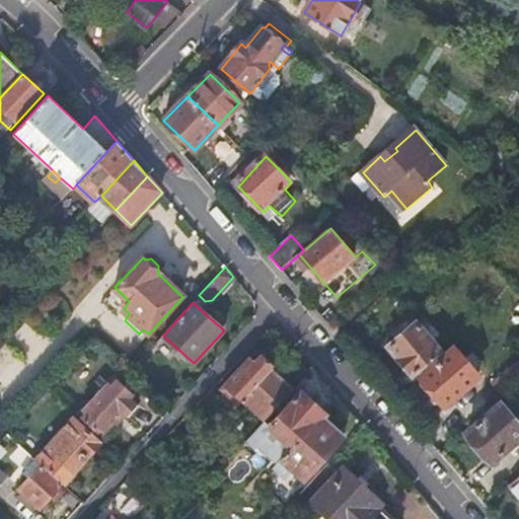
[(210,318),(222,328),(226,323),(215,313),(210,318)]
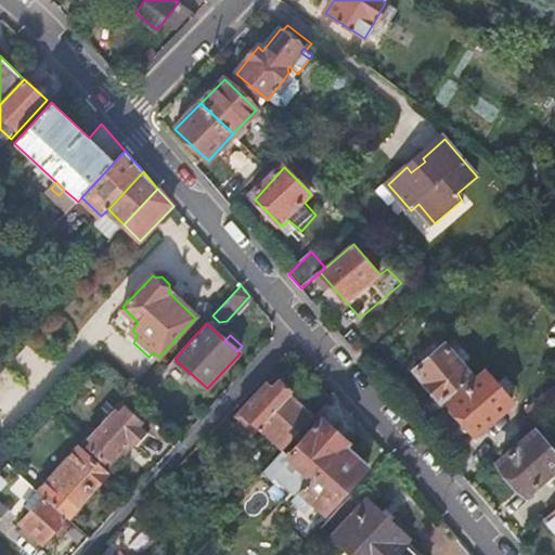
[(414,371),(441,401),(469,376),(444,346),(414,371)]
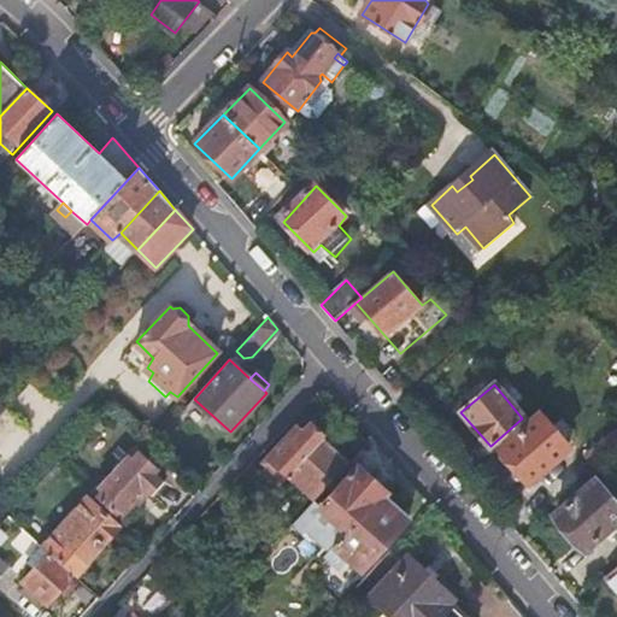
[(194,399),(188,405),(200,417),(206,410),(194,399)]
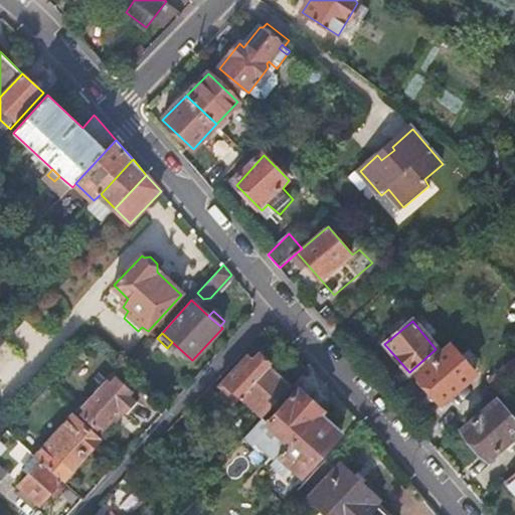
[(422,388),(426,387),(442,404),(477,375),(455,347),(418,376),(420,379),(418,382),(422,388)]
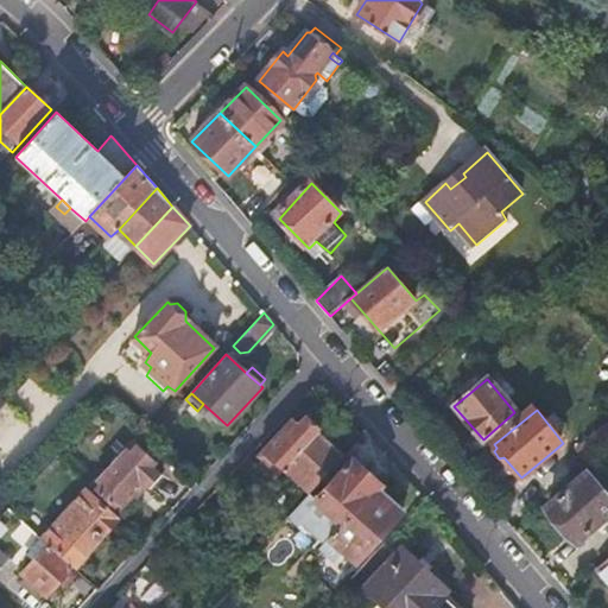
[(310,492),(344,454),(304,416),(297,424),(291,431),(285,425),(259,455),(267,463),(261,474),(271,482),(285,468),(310,492)]
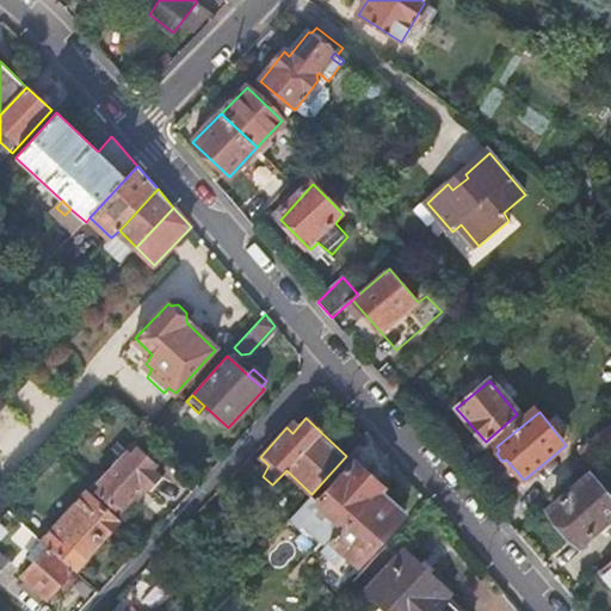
[(292,433),(298,426),(292,420),(287,427),(292,433)]
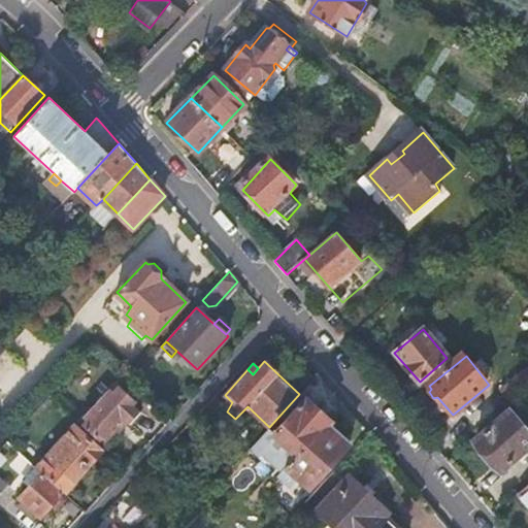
[(78,422),(101,443),(114,428),(125,418),(128,421),(141,407),(114,384),(78,422)]
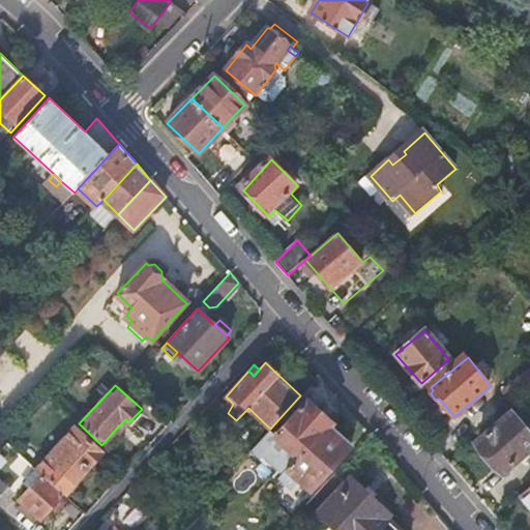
[(330,425),(332,423),(307,400),(275,434),(280,437),(298,454),(302,458),(330,425)]
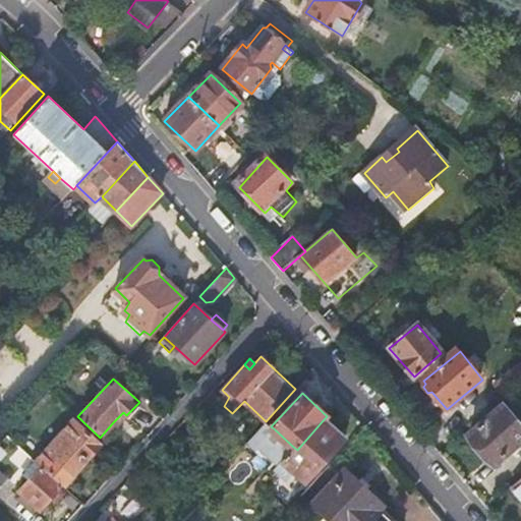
[(520,442),(520,425),(505,406),(468,437),(494,465),(520,442)]
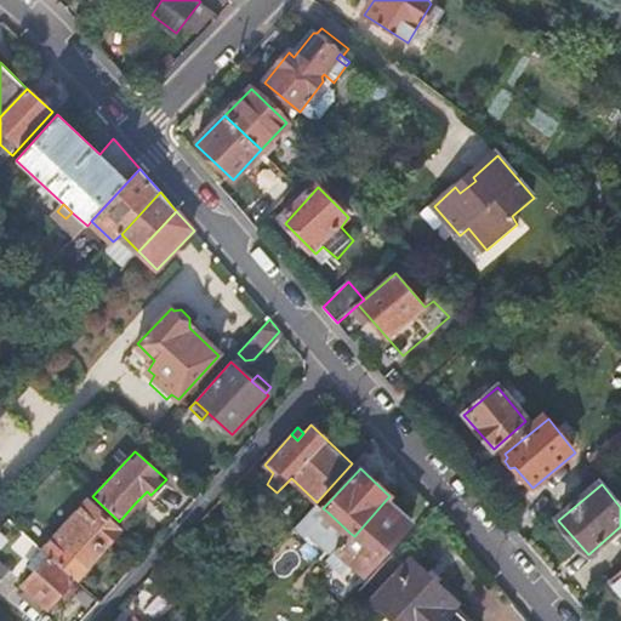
[(147,491),(135,503),(140,507),(151,495),(147,491)]
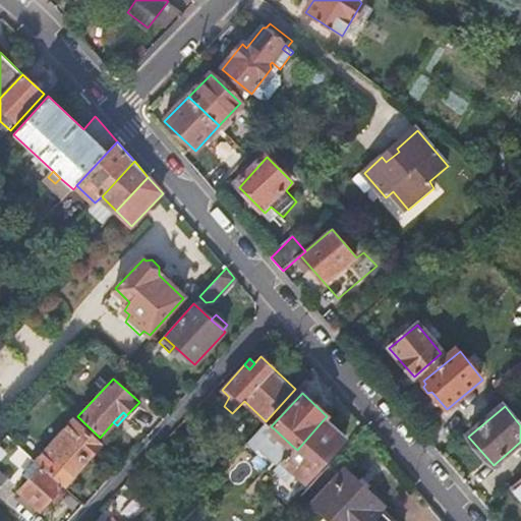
[(344,438),(325,418),(297,450),(293,447),(282,460),(294,472),(303,480),(344,438)]
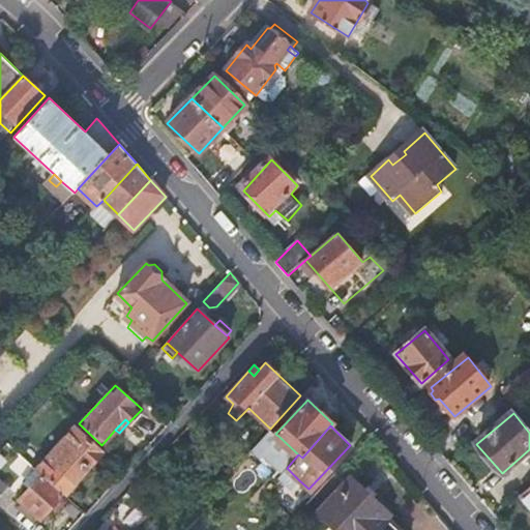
[(41,474),(63,493),(100,452),(76,427),(36,469),(41,474)]
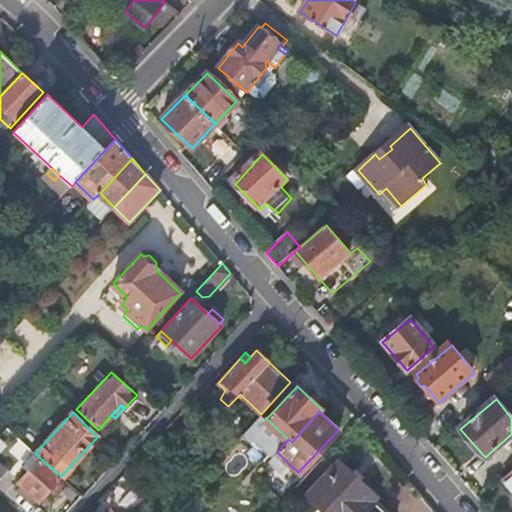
[(288,439),(270,422),(256,438),(270,451),(274,455),(277,452),(288,439)]
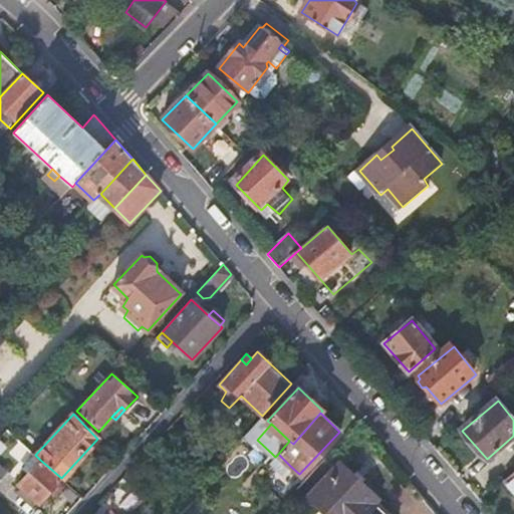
[(30,461),(35,455),(21,441),(16,447),(30,461)]
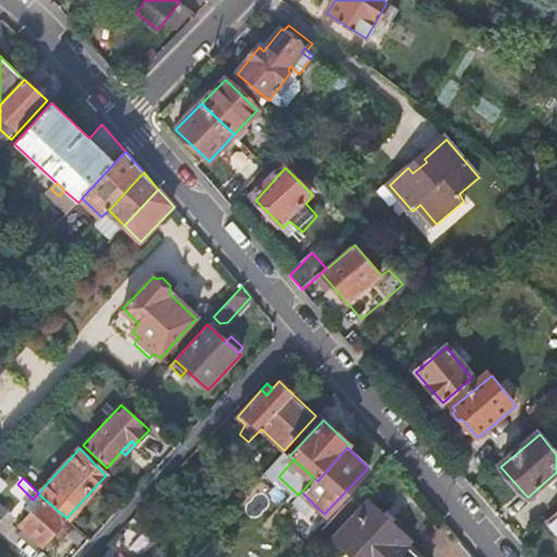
[(298,495),(294,500),(307,512),(314,505),(301,492),(298,495)]
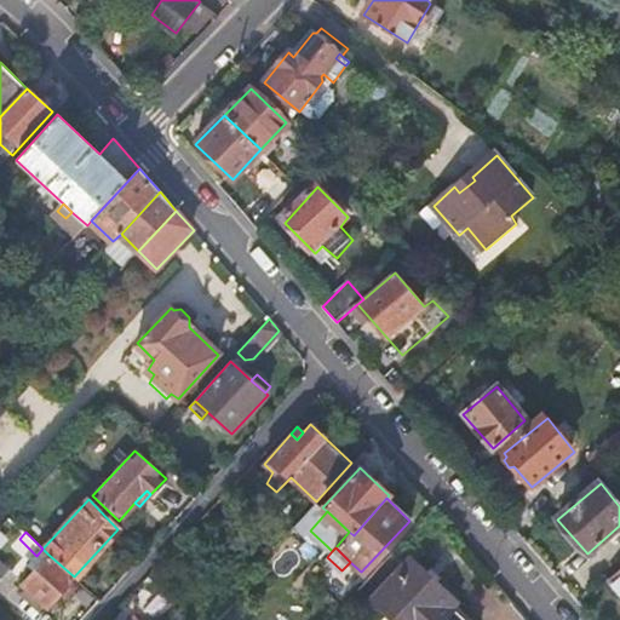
[(26,566),(32,573),(49,555),(42,549),(36,556),(26,566)]
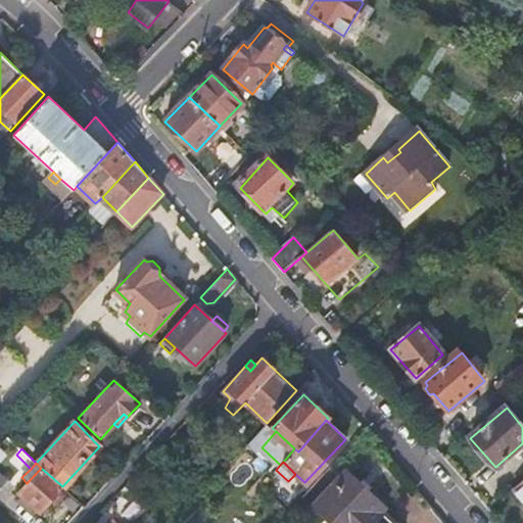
[(59,489),(62,486),(41,468),(27,483),(19,491),(21,493),(18,498),(32,511),(35,508),(39,512),(51,498),(56,502),(62,493),(59,489)]
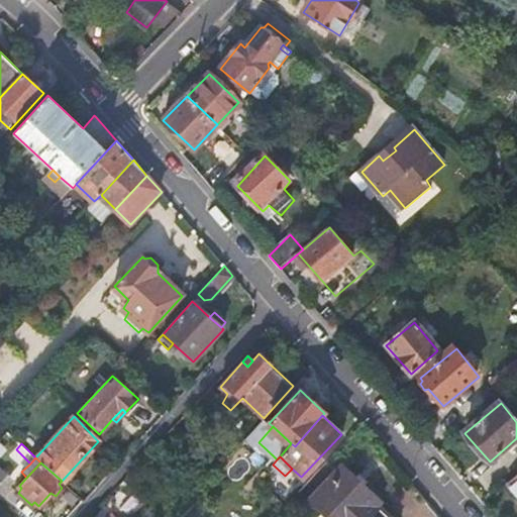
[(343,464),(311,500),(327,516),(391,516),(378,504),(381,501),(343,464)]
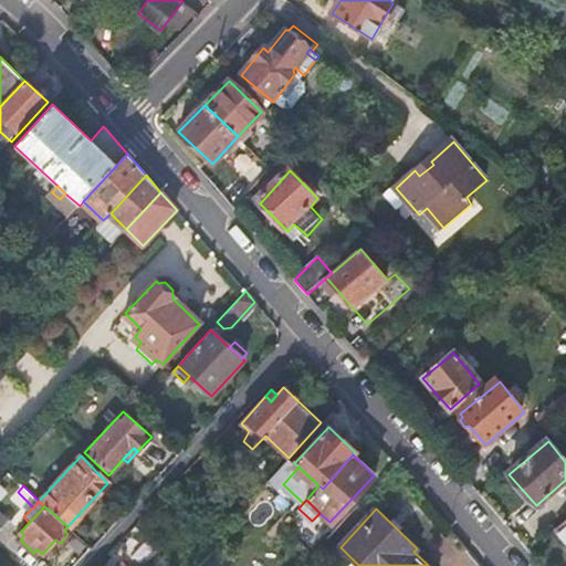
[(565,522),(556,531),(565,543),(565,522)]
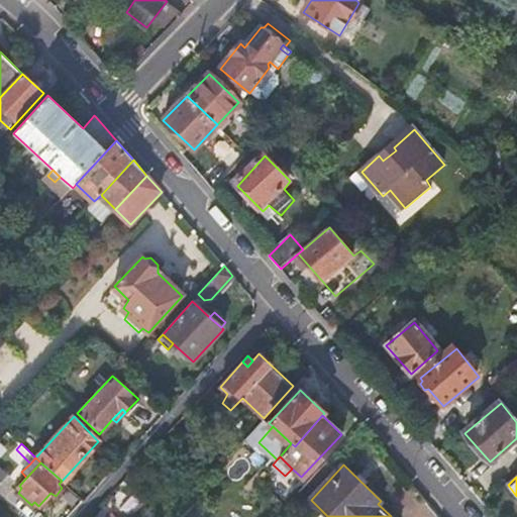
[(118,492),(109,504),(127,516),(128,516),(137,506),(118,492)]
